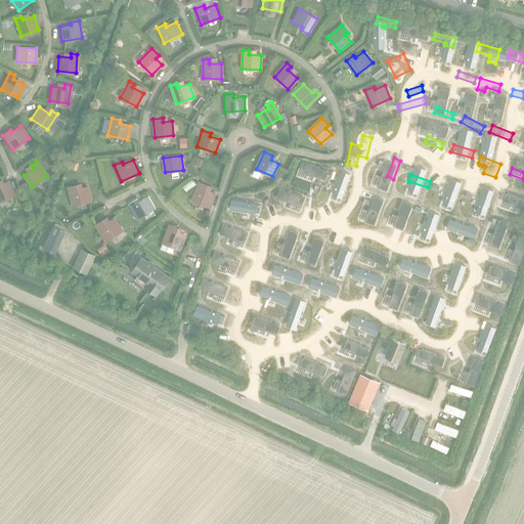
[(334,183),(314,177),(312,183),(332,190),(334,183)]
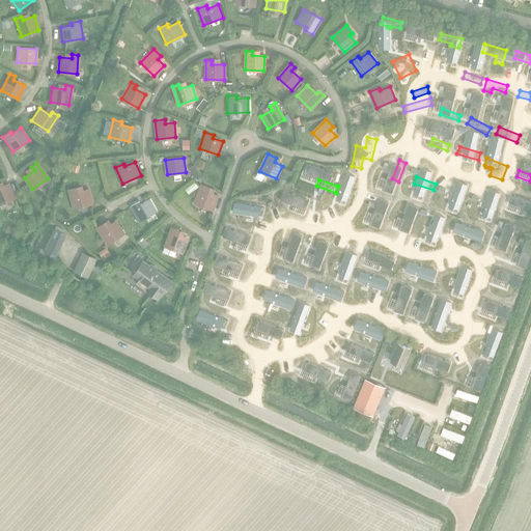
[(0,203),(14,197),(7,184),(0,187),(0,203)]
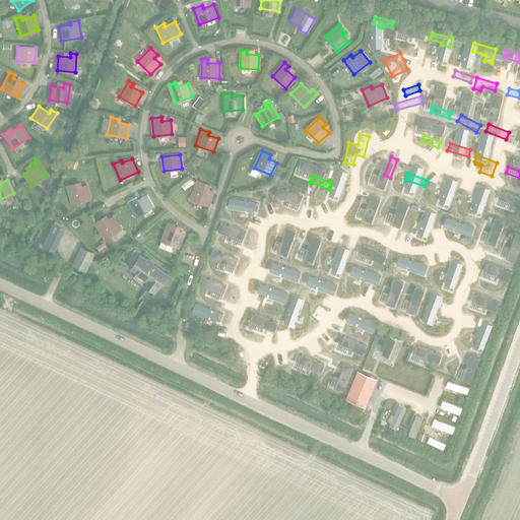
[(191,199),(208,205),(212,192),(204,189),(206,184),(197,181),(191,199)]
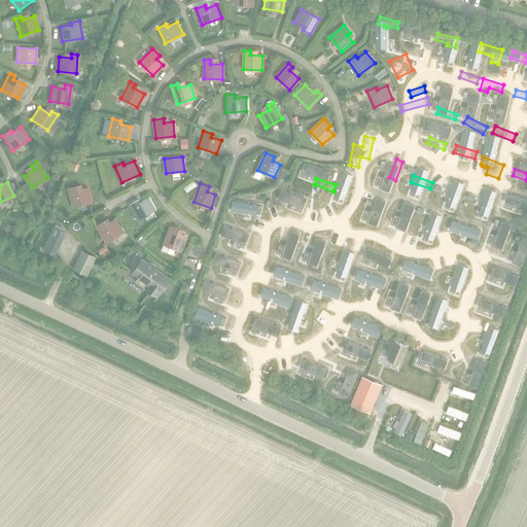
[(456,190),(440,184),(437,190),(454,197),(456,190)]
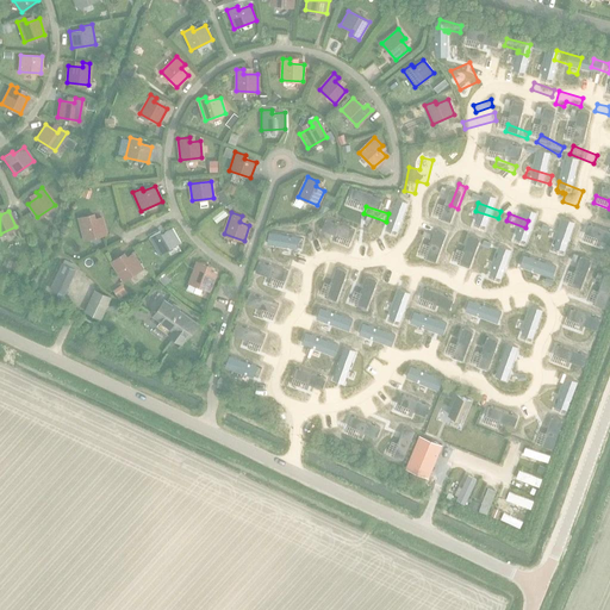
[(101,217),(87,221),(86,217),(79,218),(85,240),(105,234),(101,217)]
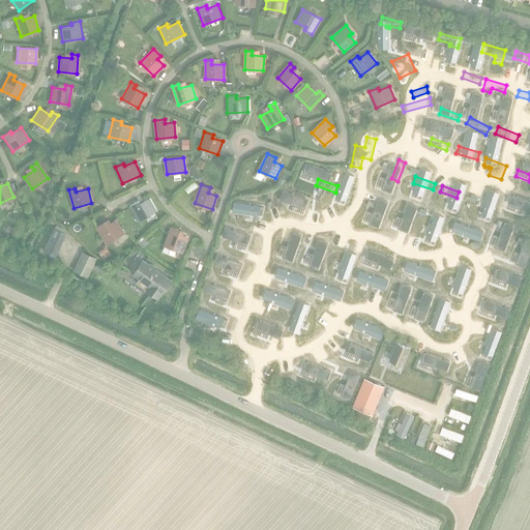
[(339,196),(358,203),(360,196),(341,188),(339,196)]
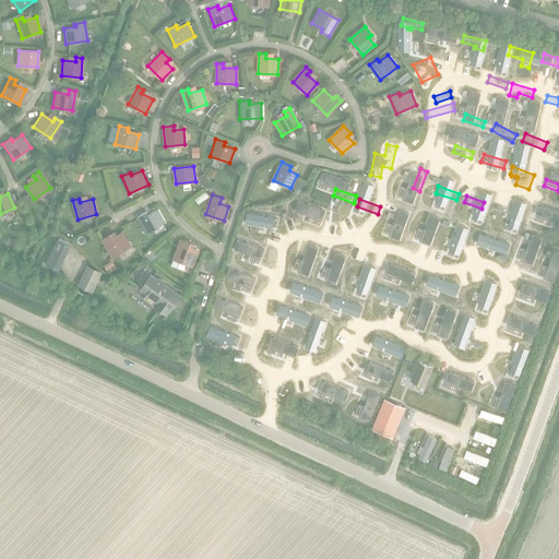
[(253,218),(273,213),(271,206),(252,212),(253,218)]
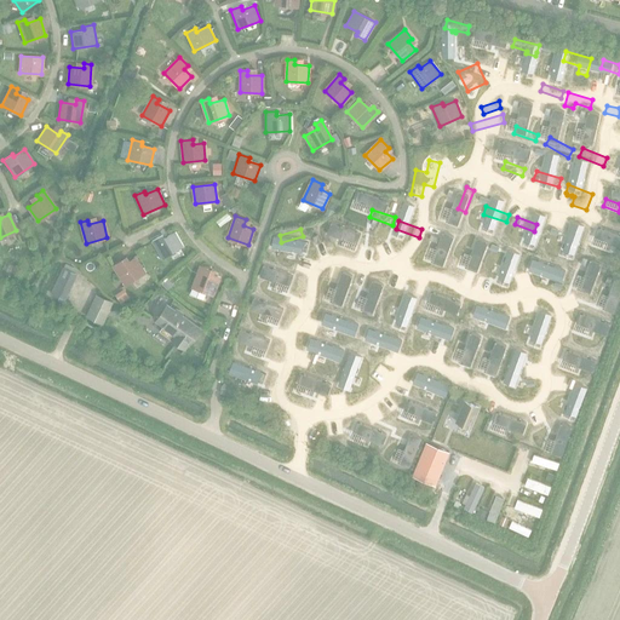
[(570,236),(547,229),(545,236),(567,245),(570,236)]
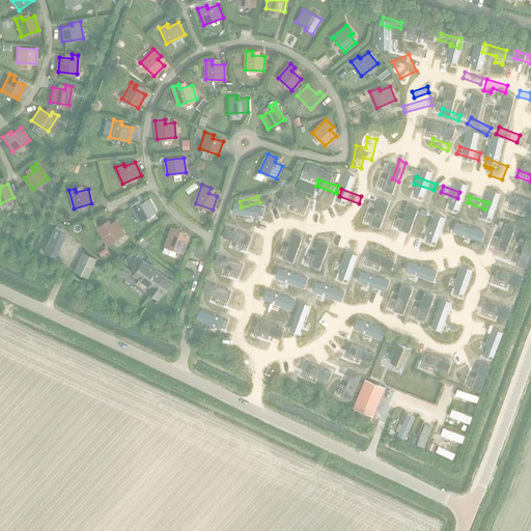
[(139,222),(157,211),(149,198),(140,204),(138,201),(130,206),(139,222)]
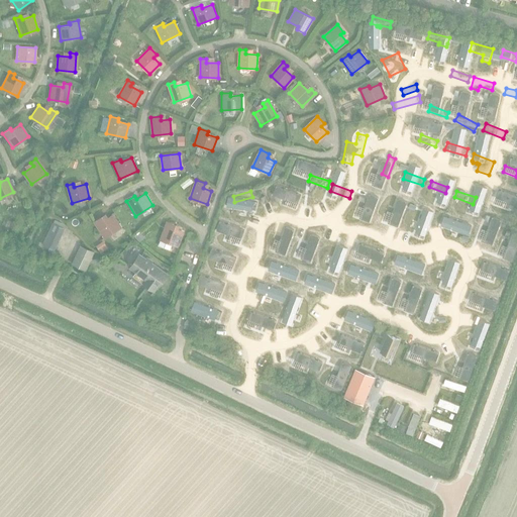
[(320,199),(304,193),(301,198),(318,205),(320,199)]
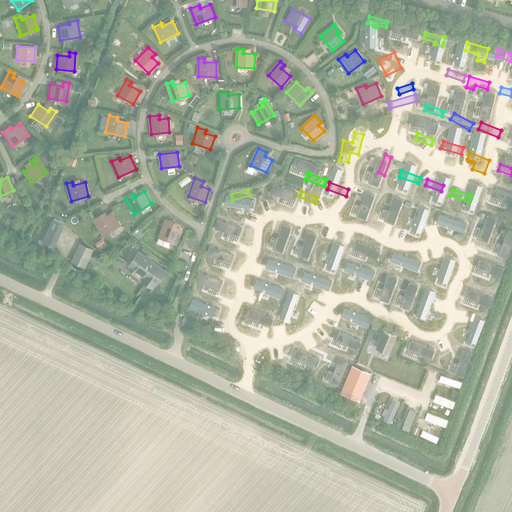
[(255,192),(248,211),(255,214),(262,195),(255,192)]
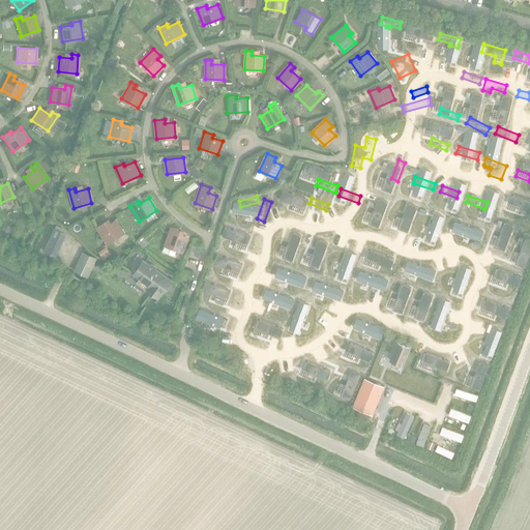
[(394,210),(378,203),(376,209),(392,215),(394,210)]
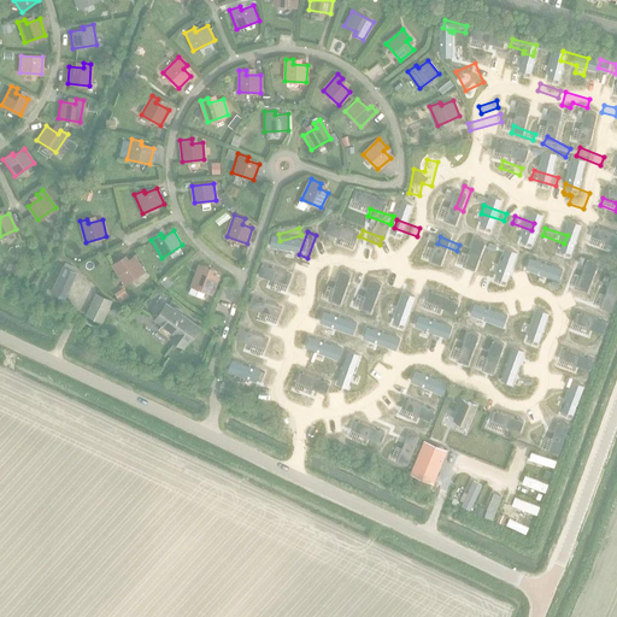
[(404,239),(401,247),(411,251),(415,242),(404,239)]
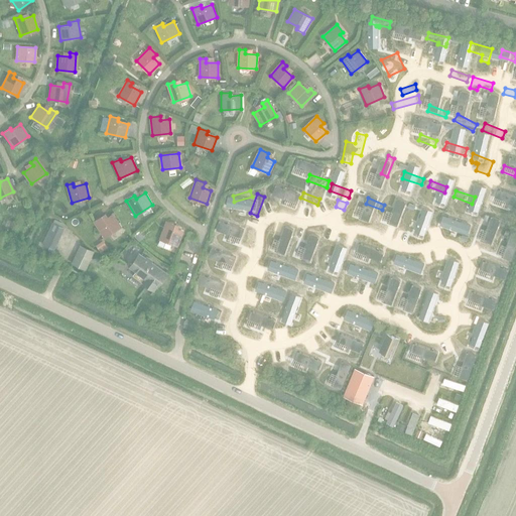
[(508,208),(491,202),(488,209),(506,215),(508,208)]
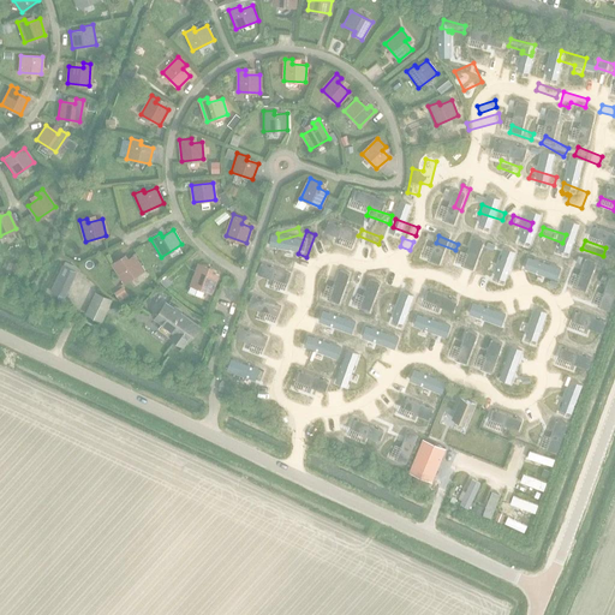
[(384,272),(393,248),(384,244),(376,268),(384,272)]
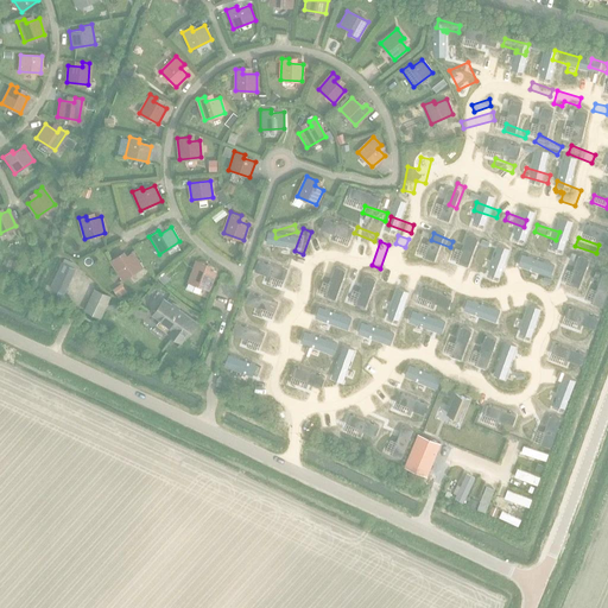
[(486,253),(463,244),(461,251),(483,259),(486,253)]
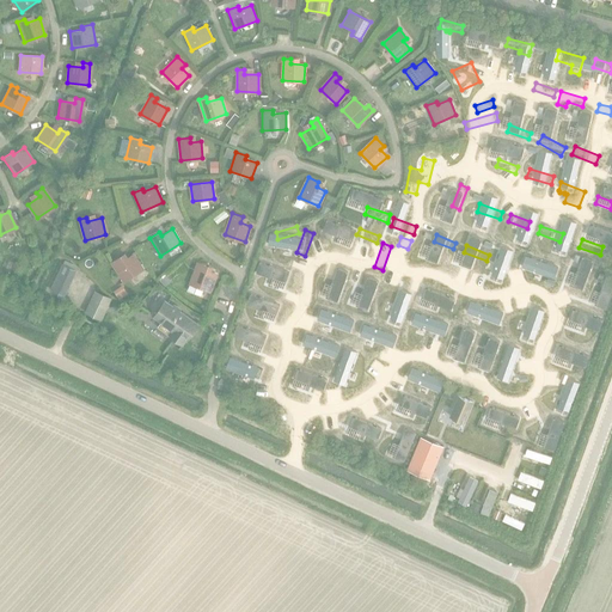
[(371,259),(349,251),(347,259),(367,268),(371,259)]
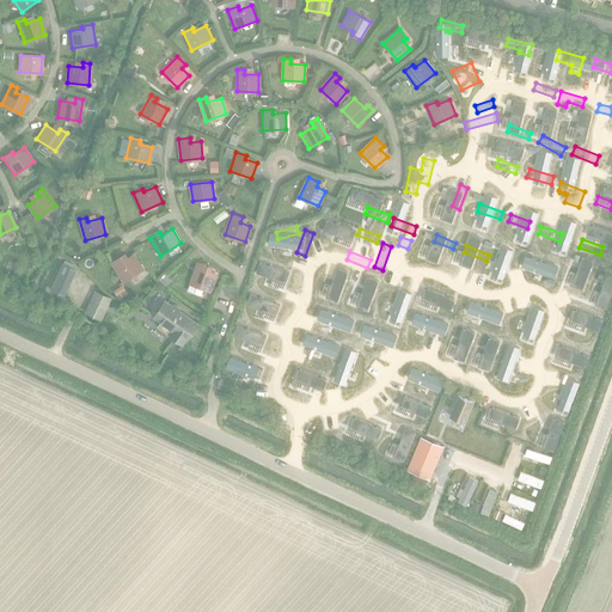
[(124,281),(142,269),(133,255),(121,263),(118,259),(112,263),(124,281)]
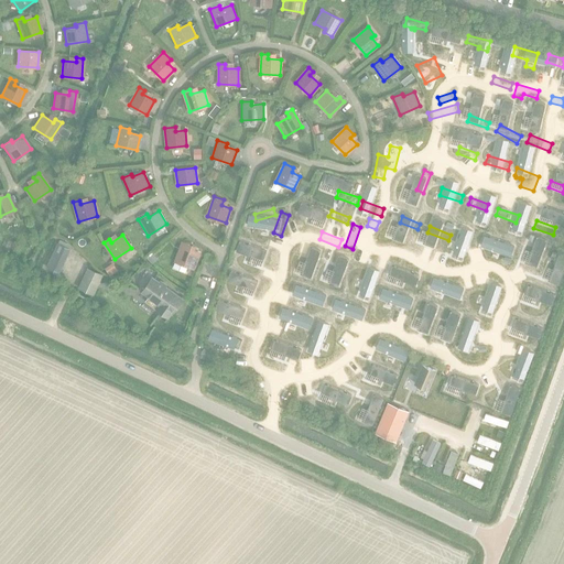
[(455,243),(479,252),(483,245),(458,236),(455,243)]
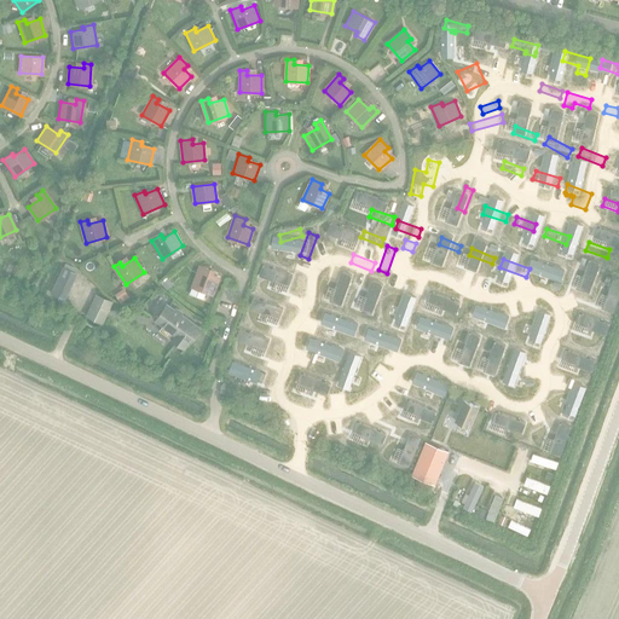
[(50,293),(63,299),(75,272),(62,266),(50,293)]
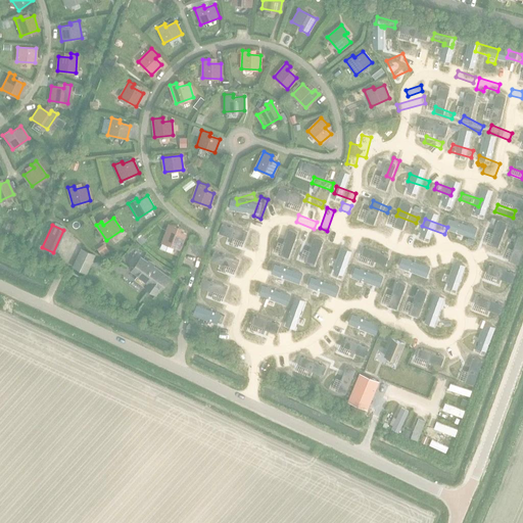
[(162,242),(180,248),(184,235),(173,231),(175,227),(169,225),(162,242)]
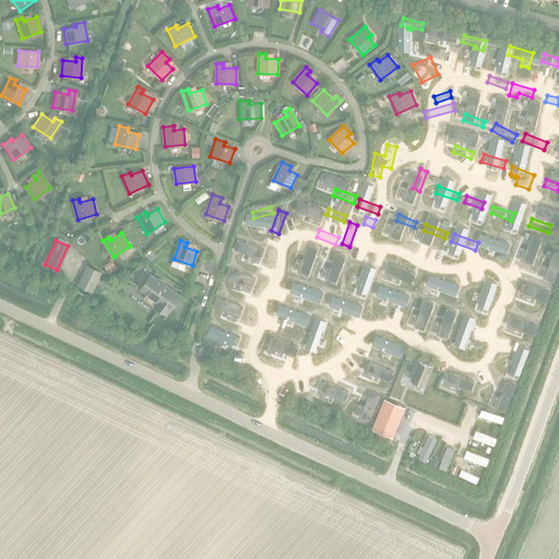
[(238,244),(229,261),(236,264),(244,246),(238,244)]
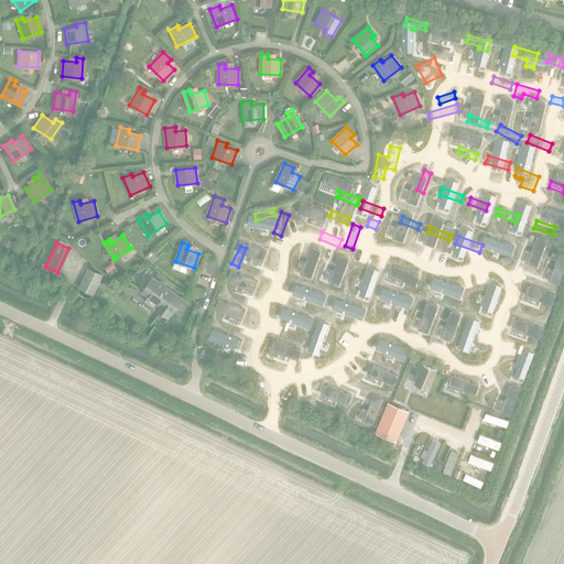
[(270,269),(277,251),(271,249),(263,267),(270,269)]
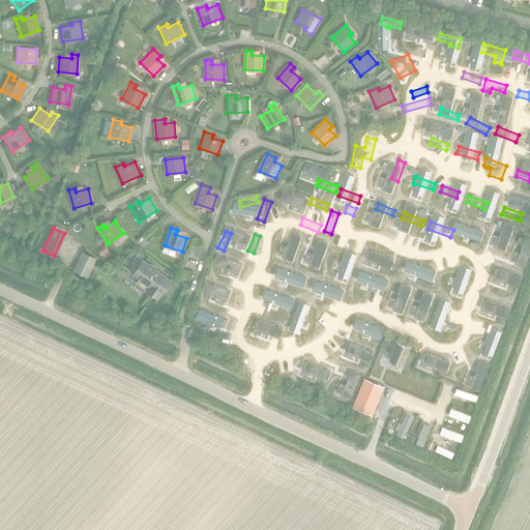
[(483,241),(463,234),(461,240),(480,247),(483,241)]
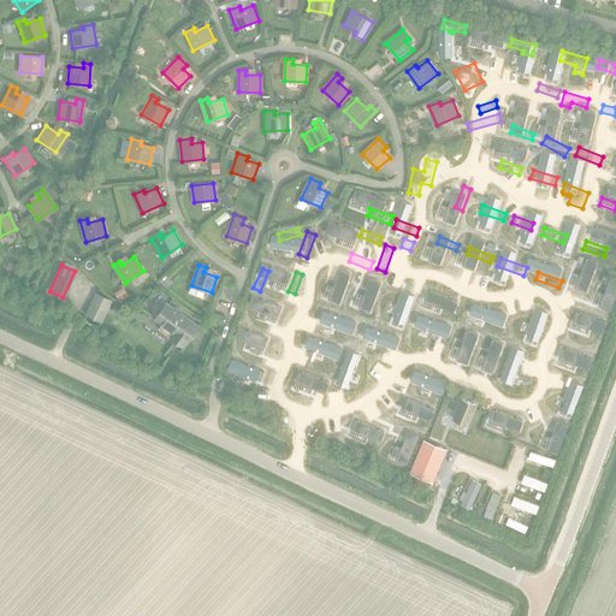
[(433,296),(440,276),(433,273),(426,294),(433,296)]
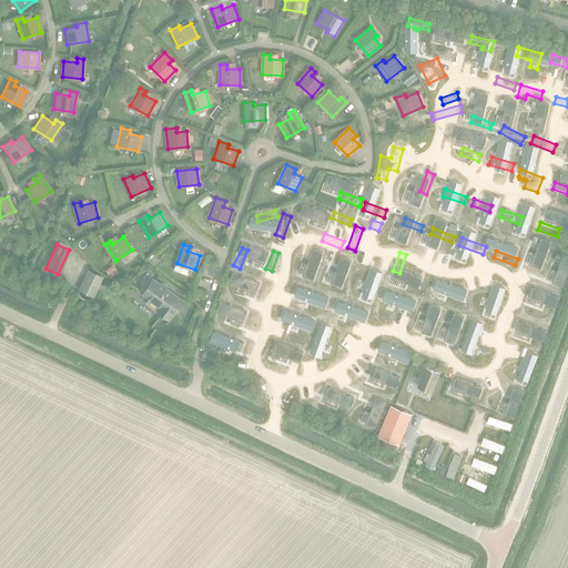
[(346,254),(337,277),(345,281),(354,257),(346,254)]
